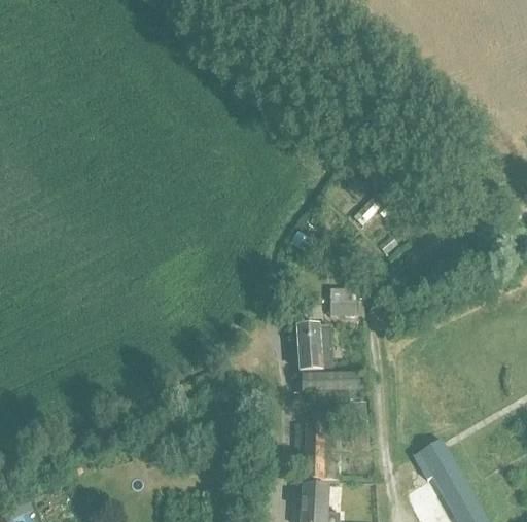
[(384,185),(354,211),(366,225),(396,199),(384,185)]
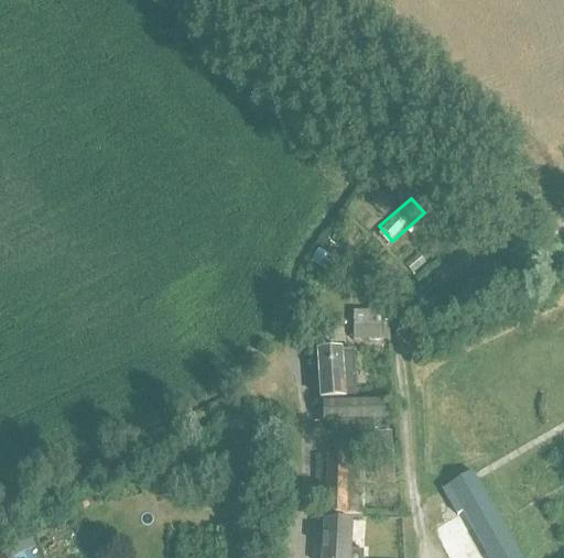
[(308,260),(322,267),(337,242),(323,234),(308,260)]
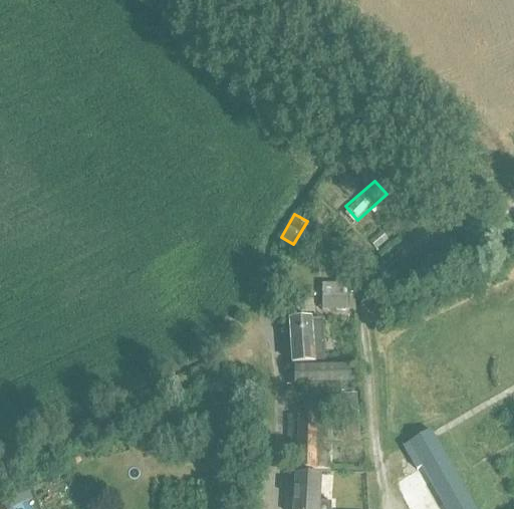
[(321,306),(349,306),(349,279),(321,279),(321,306)]
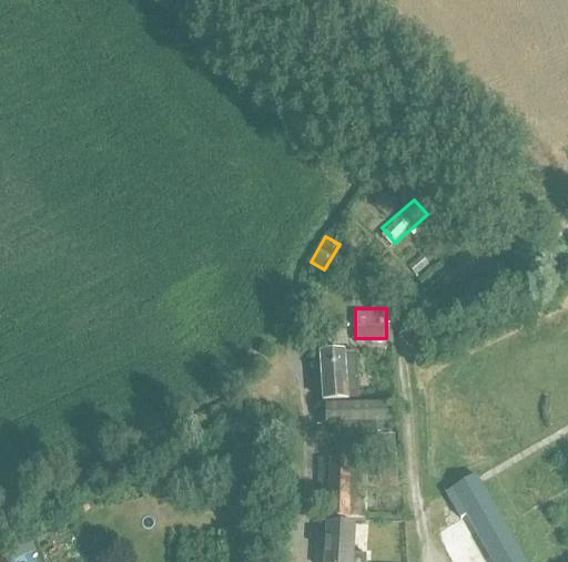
[(323,350),(326,398),(359,395),(356,348),(323,350)]
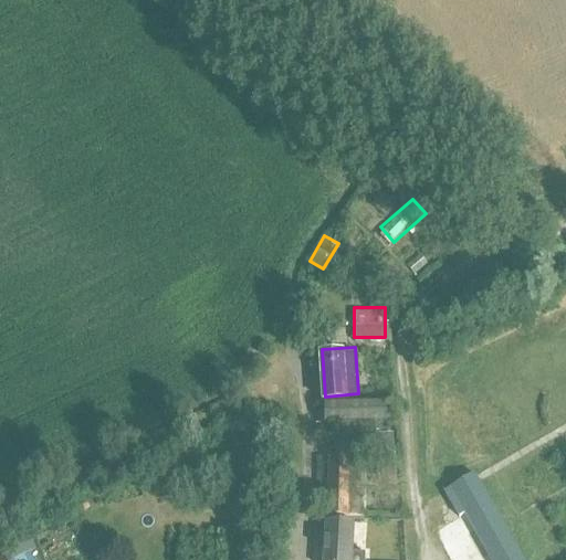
[(324,400),(324,422),(391,420),(390,398),(324,400)]
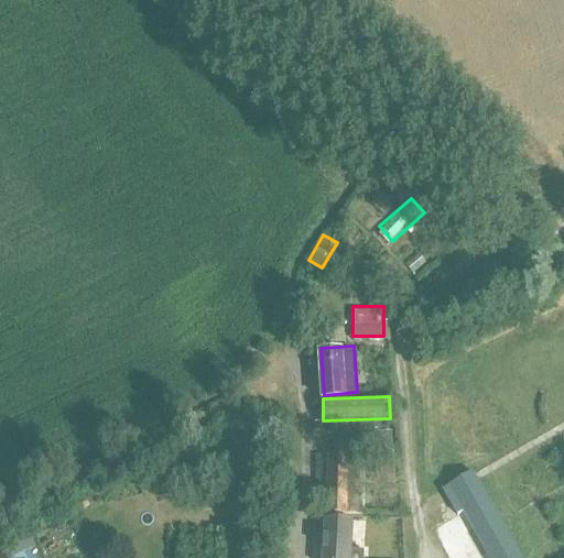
[(362,512),(365,451),(328,450),(327,511),(362,512)]
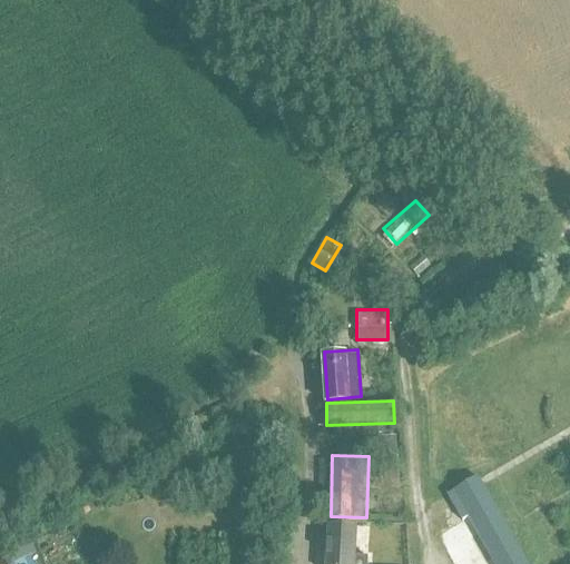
[(436,531),(454,563),(529,563),(477,474),(448,491),(462,516),(436,531)]
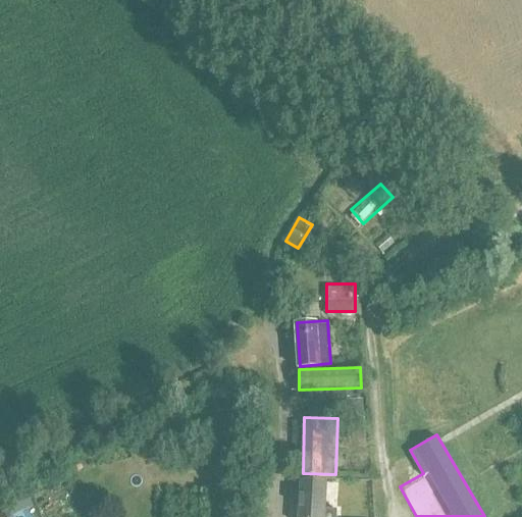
[(302,479),(300,516),(335,516),(336,505),(325,505),(326,480),(302,479)]
